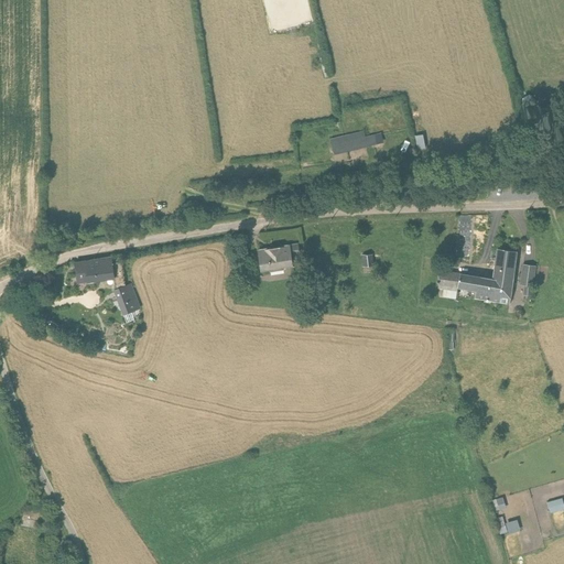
[(362,130),(331,138),(335,153),(376,142),(373,133),(365,136),(362,130)]
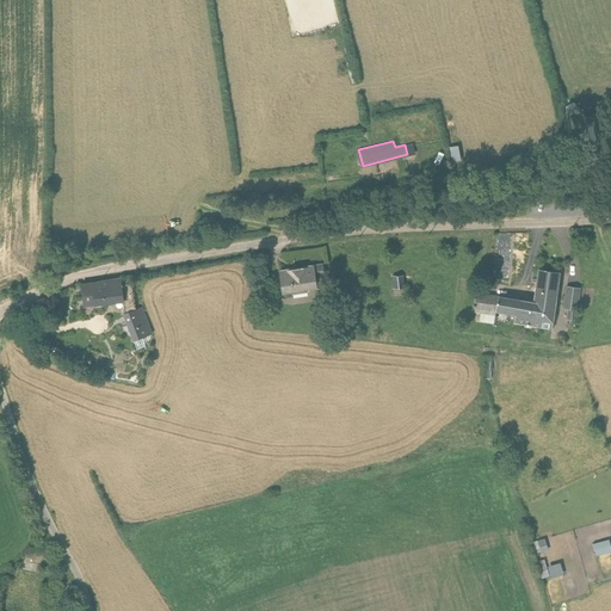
[(413,142),(405,144),(407,154),(415,153),(413,142)]
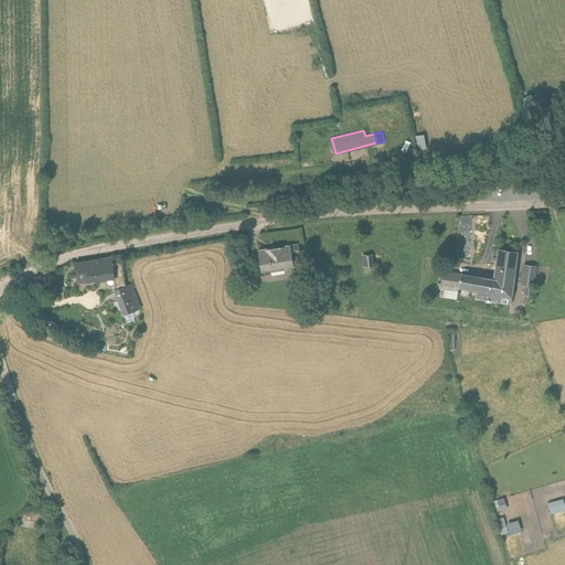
[(294,266),(290,245),(257,249),(260,270),(294,266)]
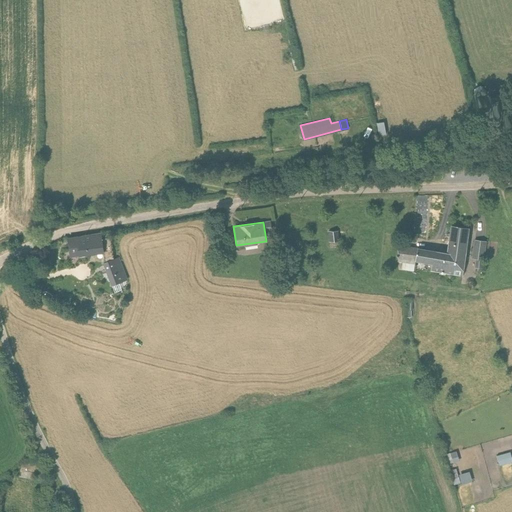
[(462,276),(469,230),(451,227),(445,252),(417,247),(415,262),(431,266),(431,272),(462,276)]
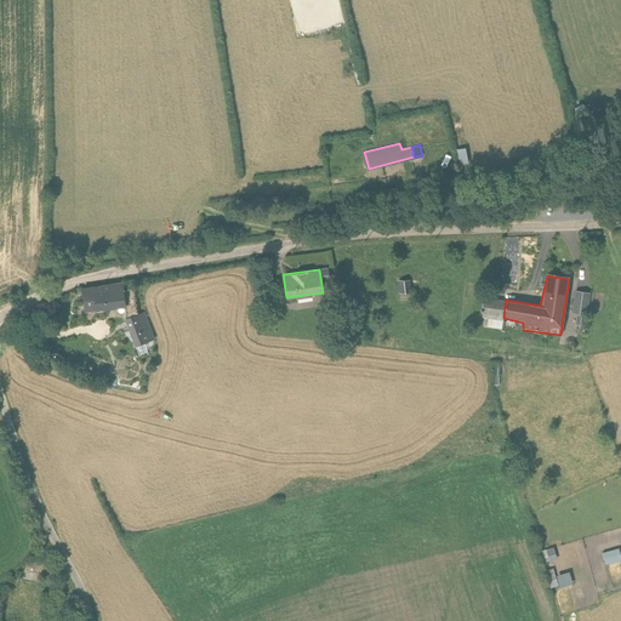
[(402,292),(414,292),(412,278),(400,278),(402,292)]
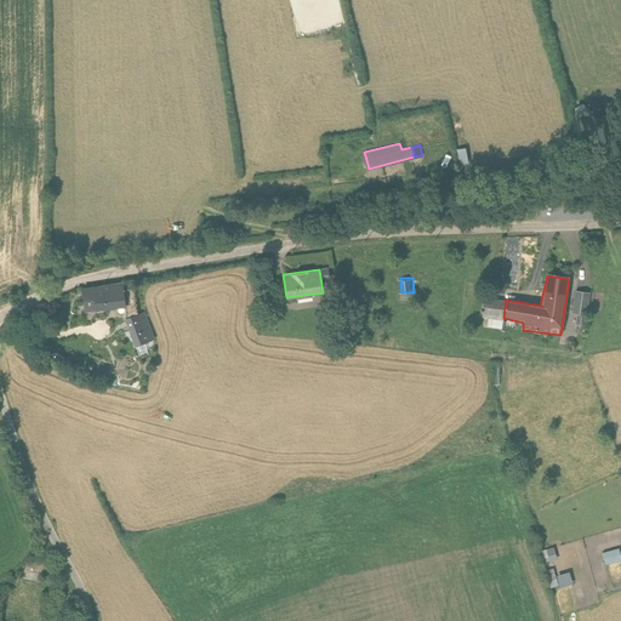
[(81,289),(84,311),(124,306),(121,284),(81,289)]
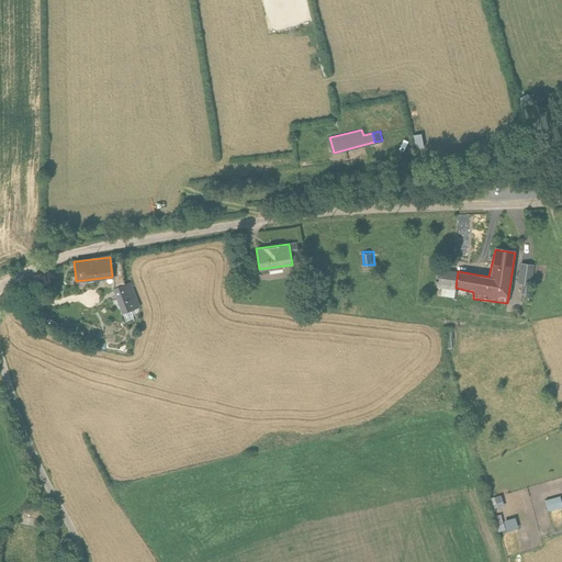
[(535,265),(520,265),(518,283),(525,284),(525,292),(530,291),(535,265)]
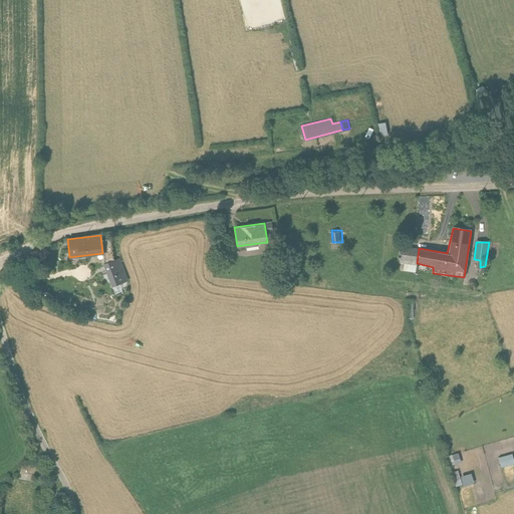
[(417,263),(419,248),(401,247),(400,260),(417,263)]
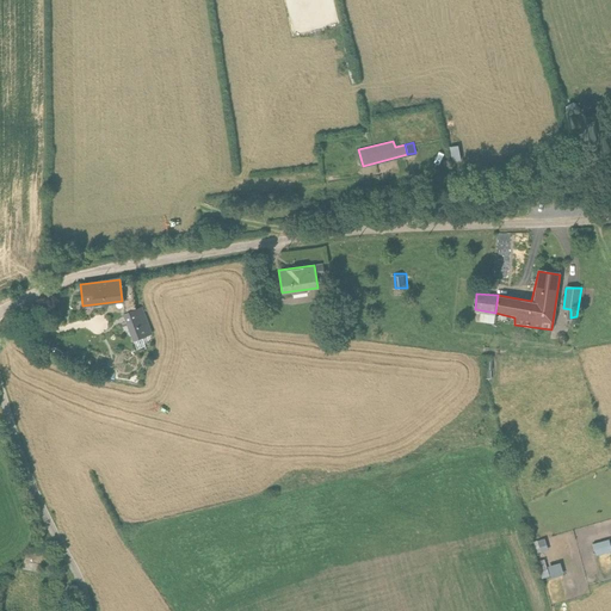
[(143,309),(123,316),(134,343),(154,335),(143,309)]
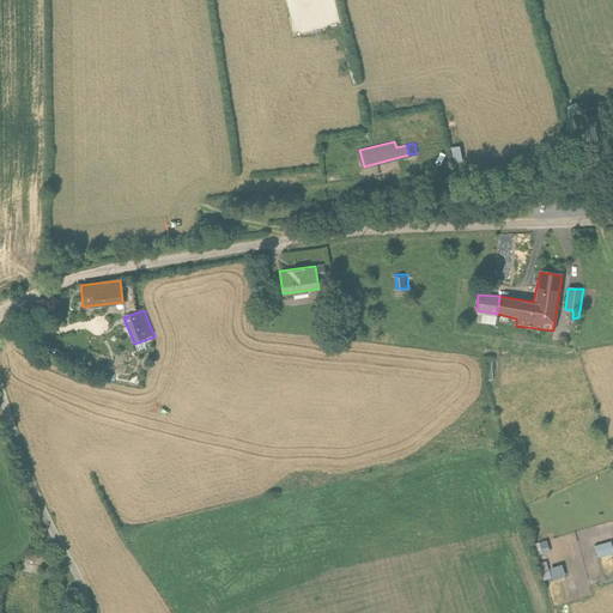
[(612,540),(596,545),(600,557),(612,553),(612,540)]
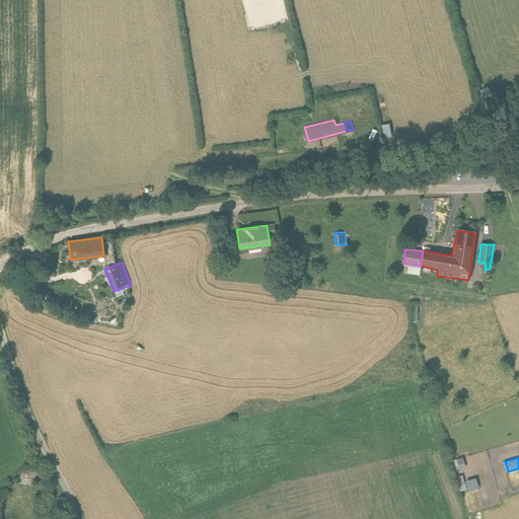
[(470,491),(482,488),(477,477),(467,480),(470,491)]
